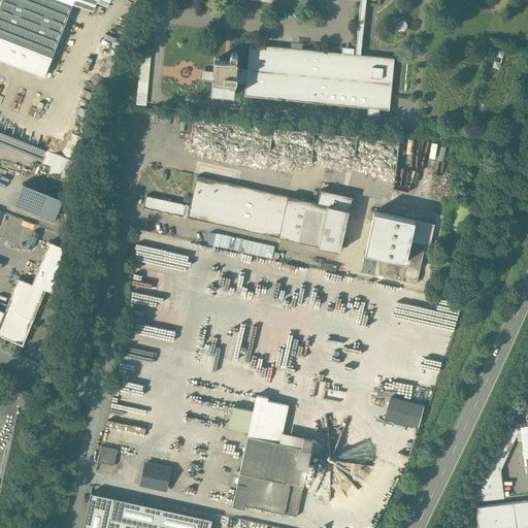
[(1,0),(0,3),(0,36),(52,57),(72,5),(71,5),(59,0),(1,0)]
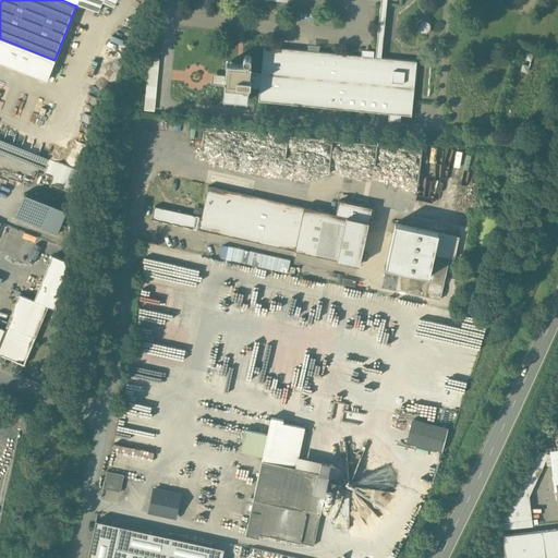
[(77,0),(75,5),(76,5),(76,3),(98,12),(102,1),(102,0),(77,0)]
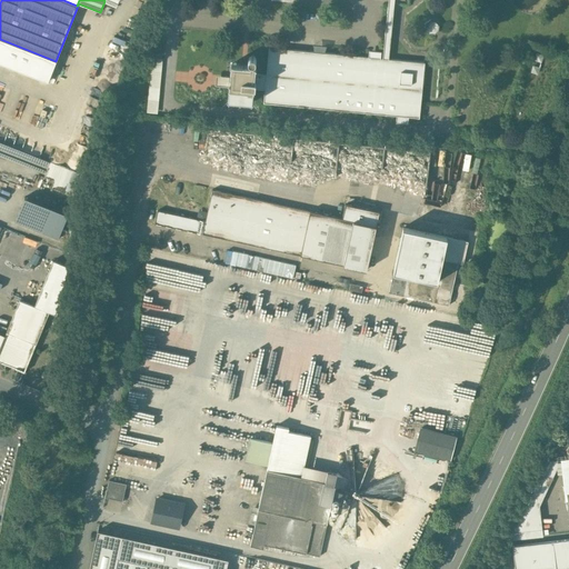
[(388,0),(382,59),(388,59),(393,0),(388,0)]
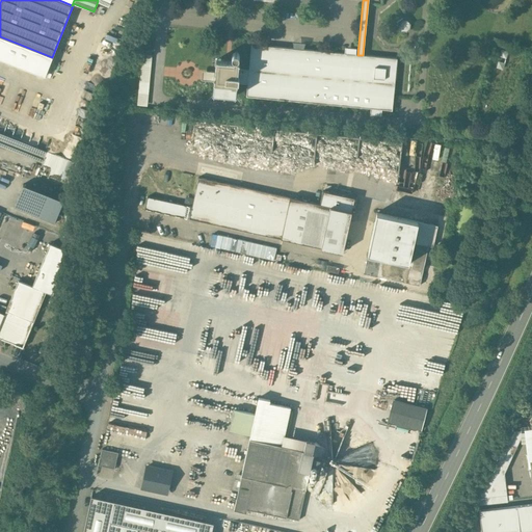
[(407,20),(402,19),(398,22),(398,27),(401,32),(406,32),(410,29),(411,24),(407,20)]
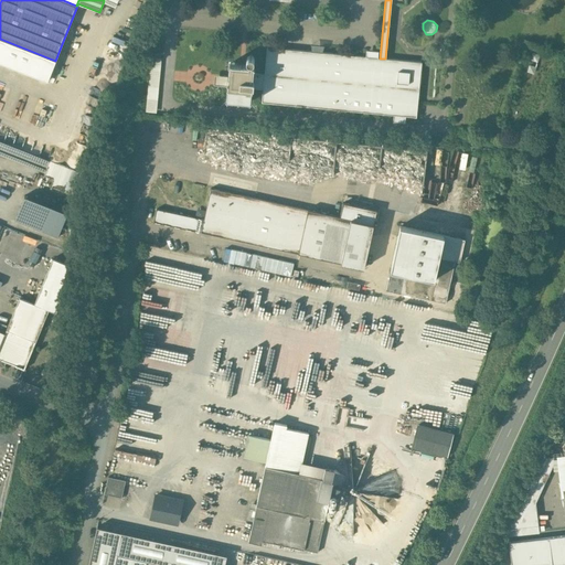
[(380,59),(267,48),(264,74),(253,73),(252,88),(263,89),(262,102),(416,117),(422,62),(385,59),(380,59)]
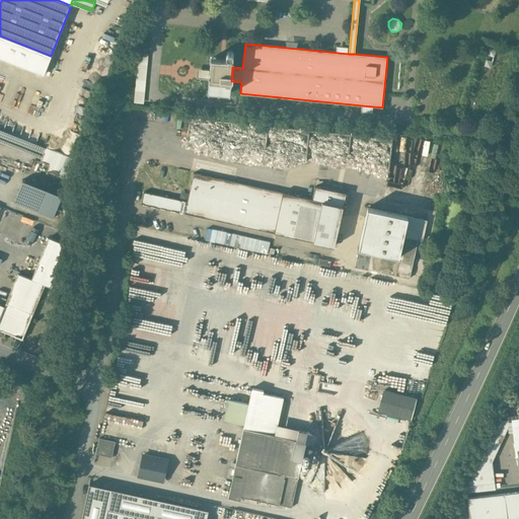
[(227,57),(228,58),(228,60),(211,59),(208,90),(230,92),(231,81),(232,67),(233,61),(231,60),(231,58),(232,58),(233,57),(233,56),(233,54),(233,53),(232,52),(231,52),(230,51),(229,51),(228,52),(227,53),(226,54),(226,55),(227,57)]
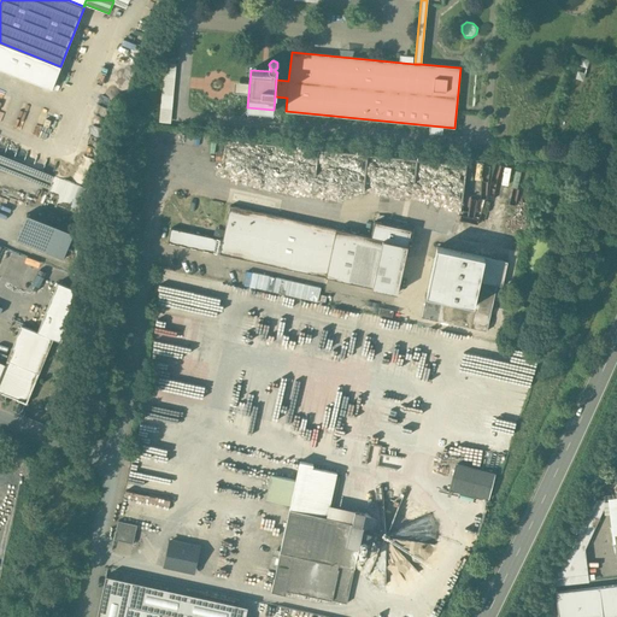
[(159,122),(171,123),(176,64),(165,63),(159,122)]
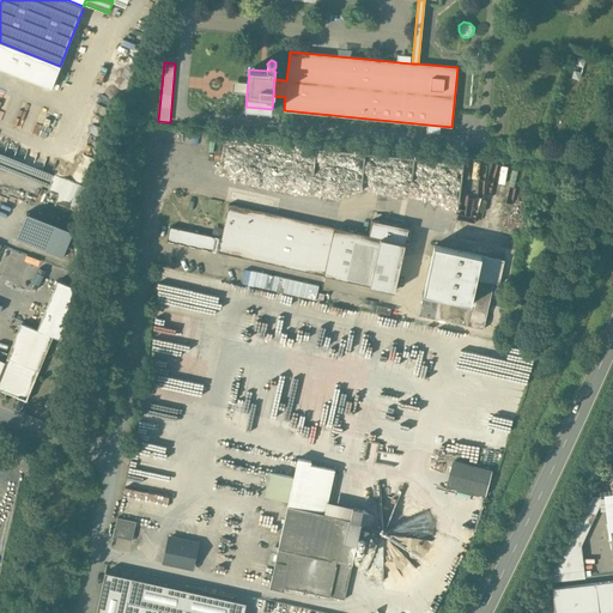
[(0,168),(49,187),(54,174),(0,152),(0,168)]
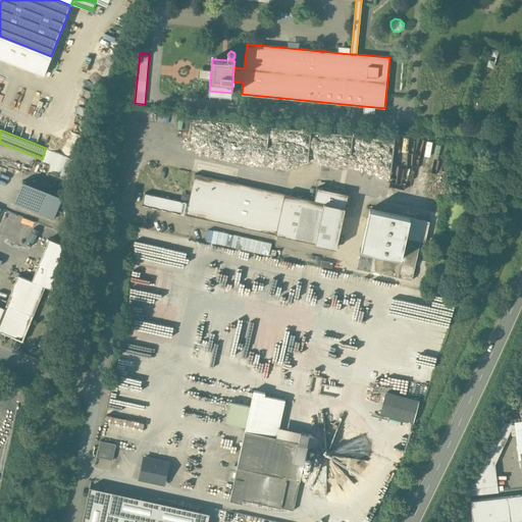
[(56,152),(46,148),(42,159),(41,161),(50,165),(56,152)]
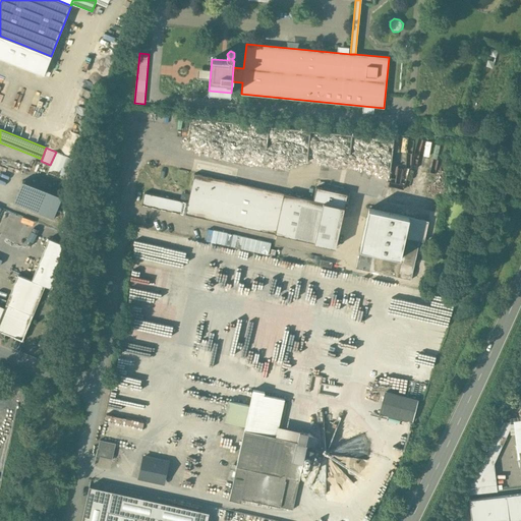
[(66,156),(56,152),(50,165),(49,169),(59,174),(66,156)]
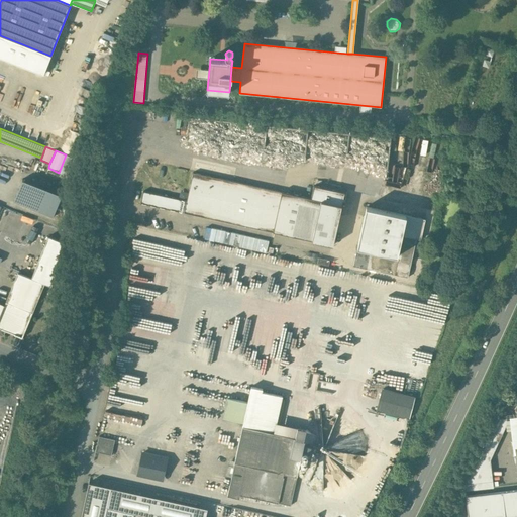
[(372,159),(337,151),(336,159),(371,166),(372,159)]
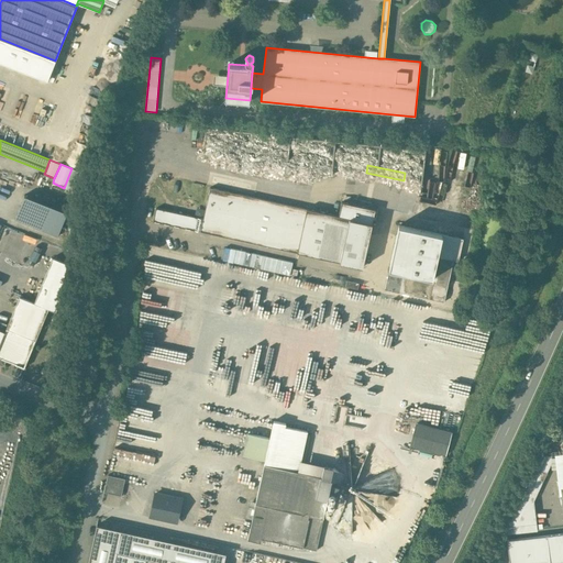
[(202,219),(156,208),(153,221),(297,253),(307,209),(210,188),(202,219)]
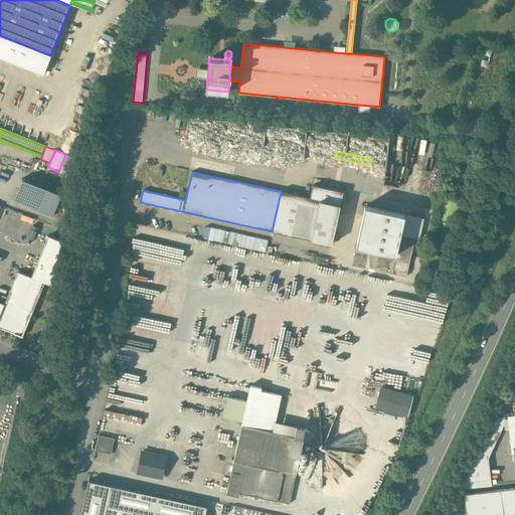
[(61,193),(23,178),(14,200),(52,216),(61,193)]
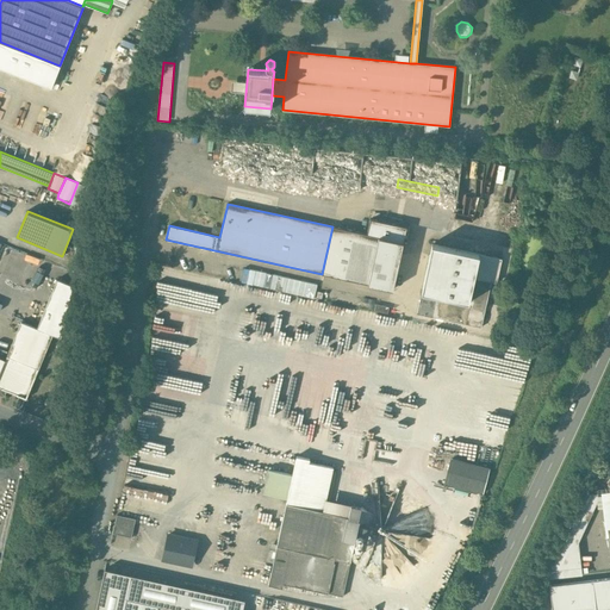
[(367,234),(332,226),(322,274),(368,284),(379,236),(403,242),(406,226),(369,219),(367,234)]
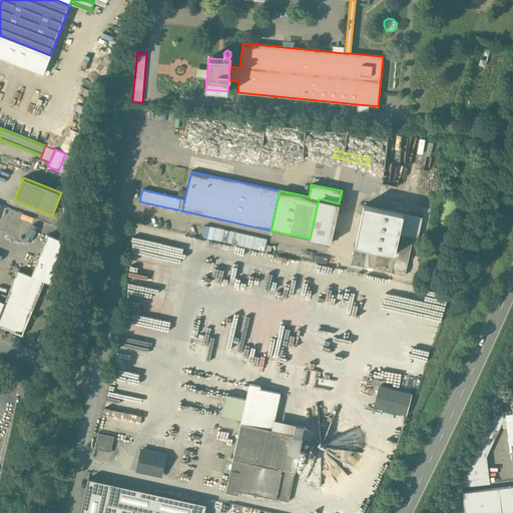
[(339,203),(319,198),(310,238),(330,243),(339,203)]
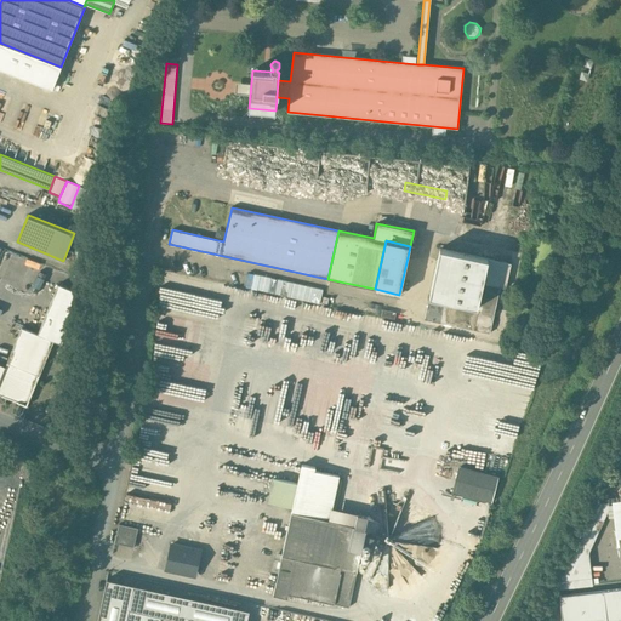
[(86,262),(84,241),(77,241),(75,241),(78,263),(86,262)]
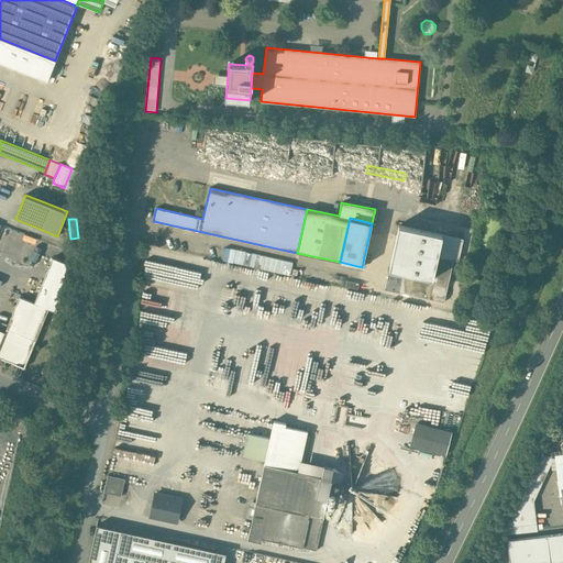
[(442,234),(398,225),(389,268),(432,278),(442,234)]
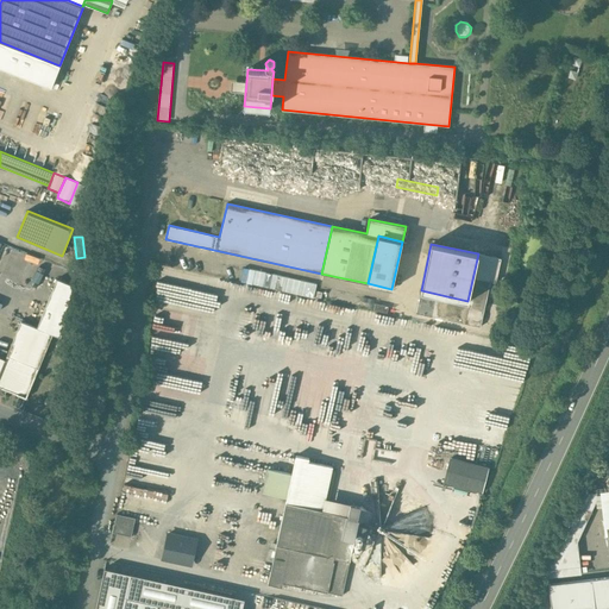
[(468,301),(421,290),(416,313),(481,327),(490,281),(495,282),(501,258),(478,253),(468,301)]
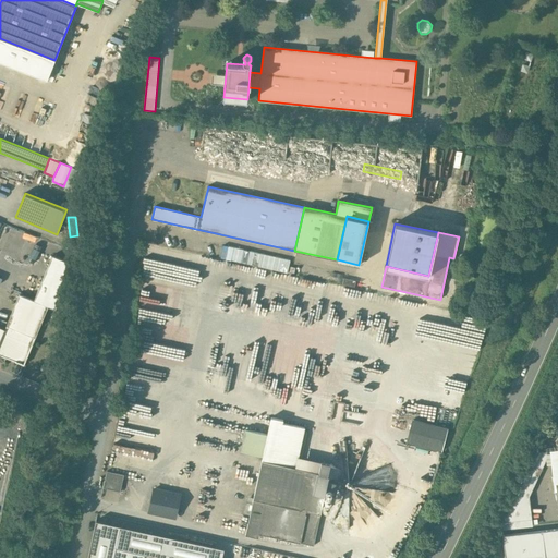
[(79,241),(70,238),(65,247),(80,252),(79,241)]
